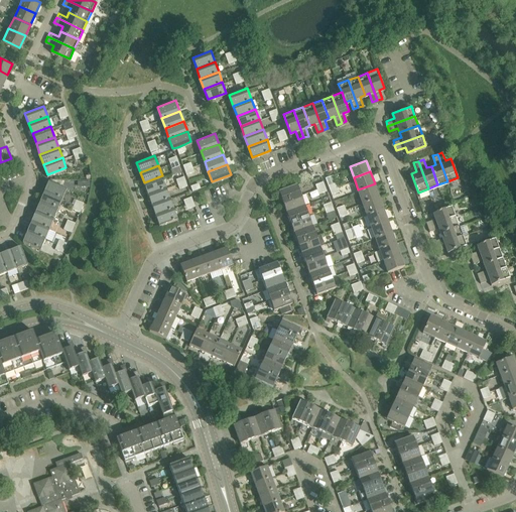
[(166,186),(162,175),(144,182),(148,193),(166,186)]
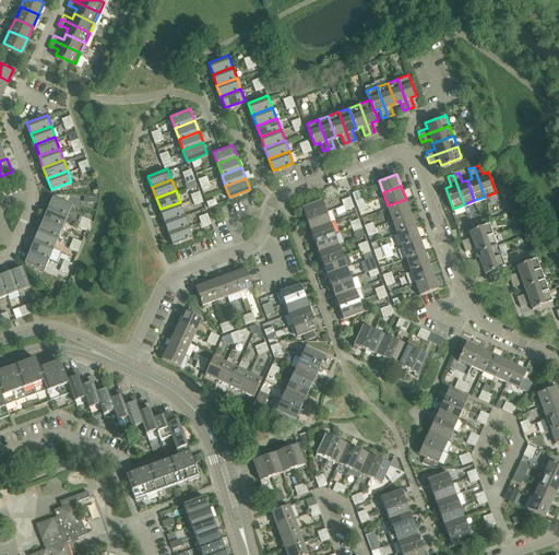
[(52,193),(48,205),(68,213),(72,202),(52,193)]
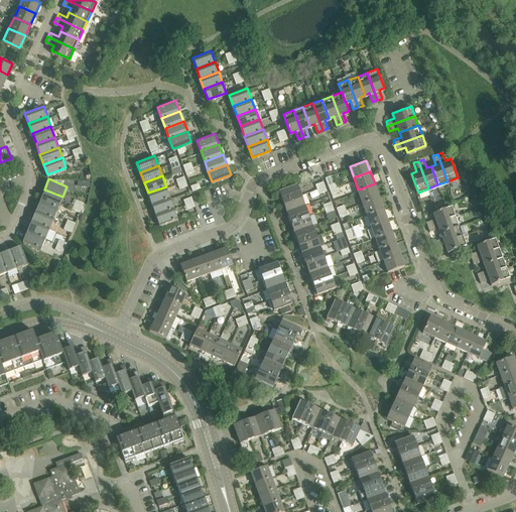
[(280,193),(283,200),(301,193),(297,182),(276,189),(278,194),(280,193)]
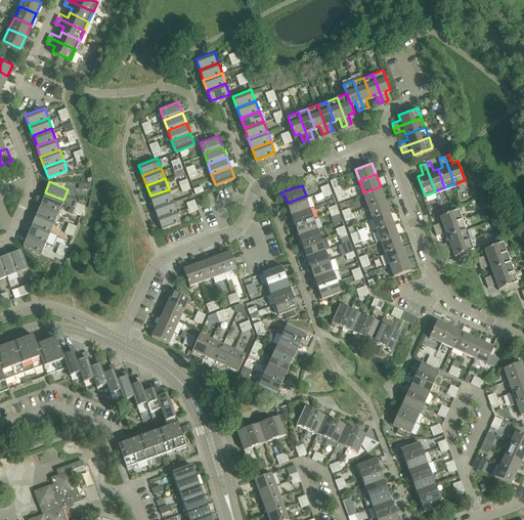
[(385,198),(381,186),(363,192),(368,204),(385,198)]
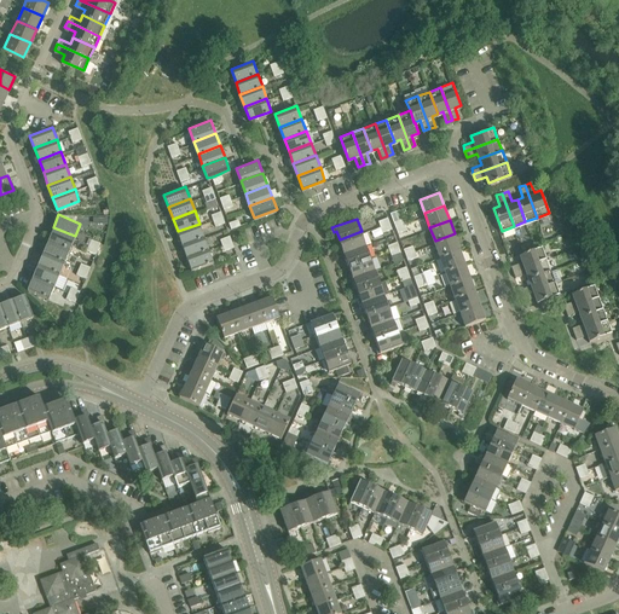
[(204,236),(200,224),(178,231),(181,243),(204,236)]
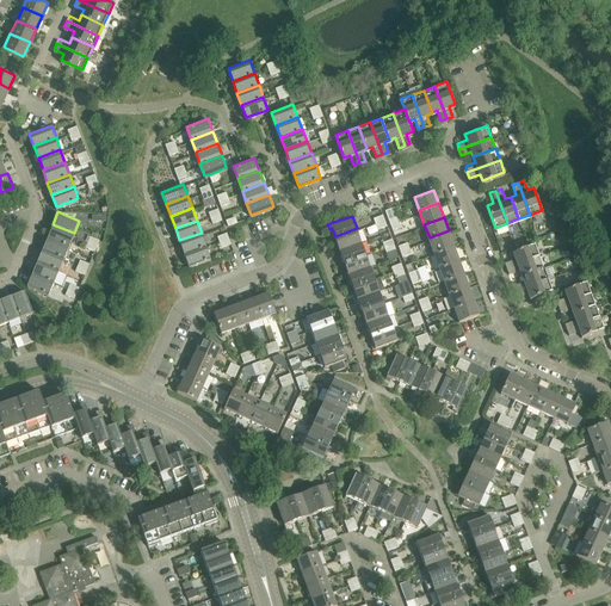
[(47,236),(68,245),(74,233),(53,224),(47,236)]
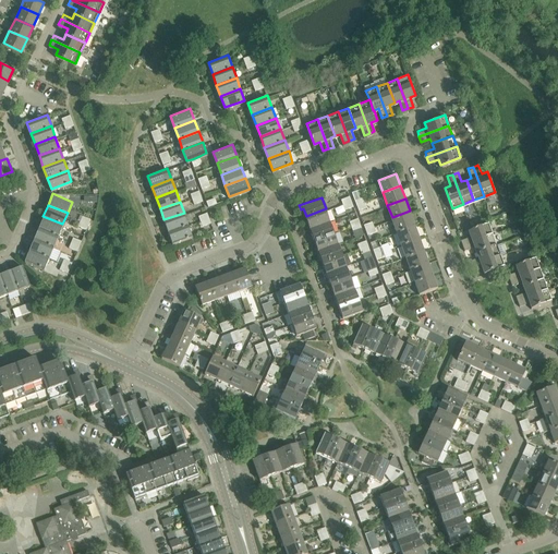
[(329,219),(326,208),(306,216),(308,224),(306,224),(307,228),(329,219)]
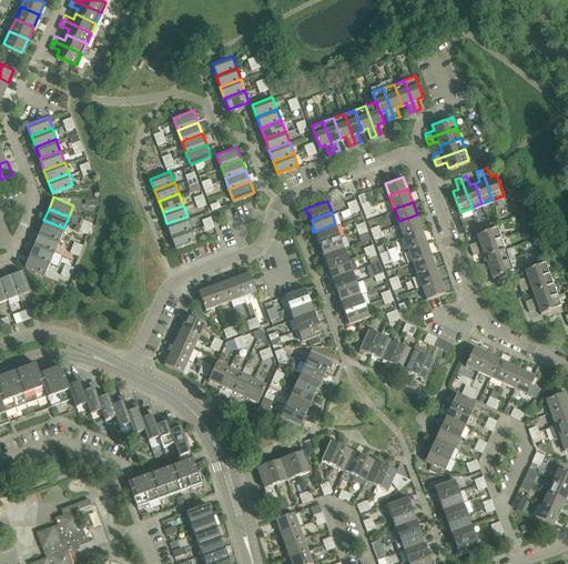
[(404,233),(422,227),(417,214),(399,221),(404,233)]
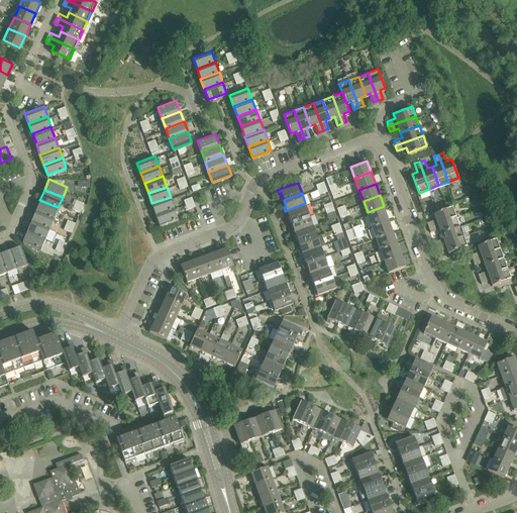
[(175,207),(171,197),(151,203),(156,214),(175,207)]
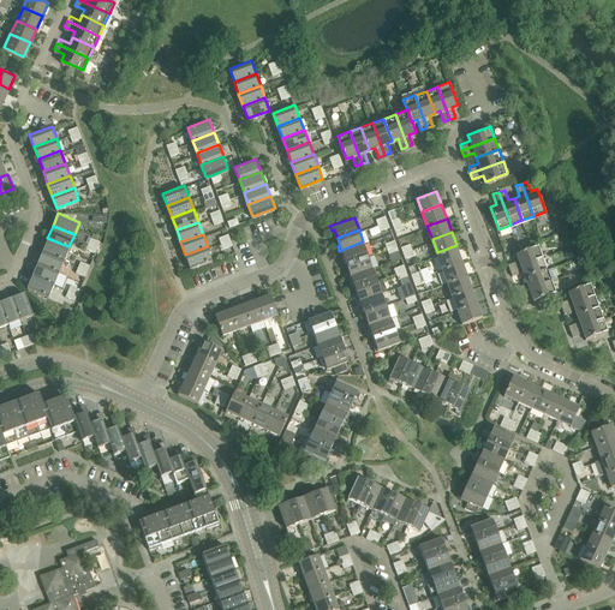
[(64,258),(69,246),(47,238),(42,249),(64,258)]
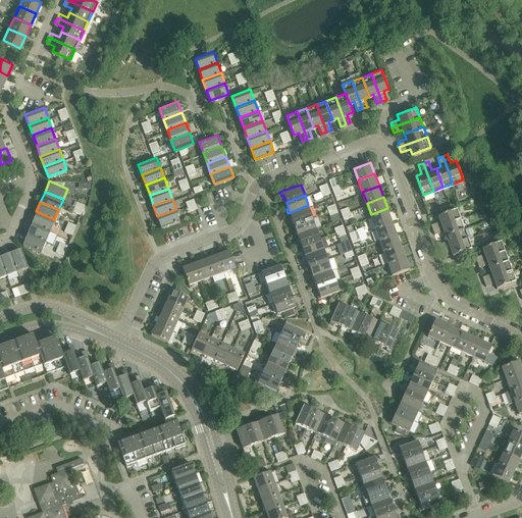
[(312,215),(308,205),(288,213),(290,216),(292,215),(294,222),(312,215)]
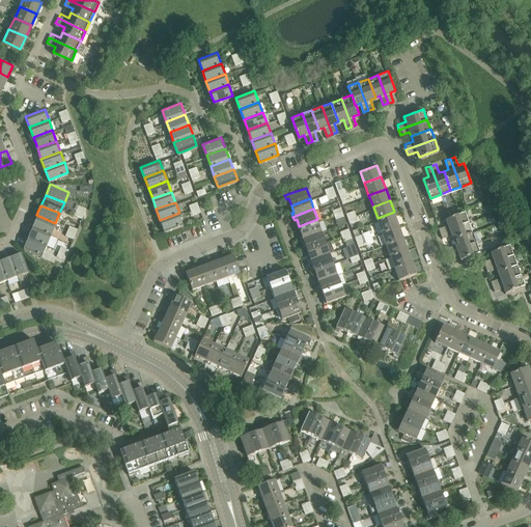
[(439,226),(440,231),(469,221),(465,211),(445,218),(447,223),(439,226)]
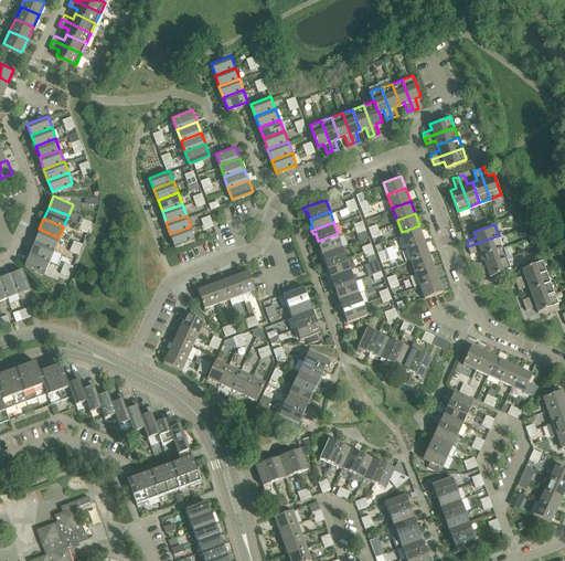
[(424,239),(419,225),(402,232),(406,245),(424,239)]
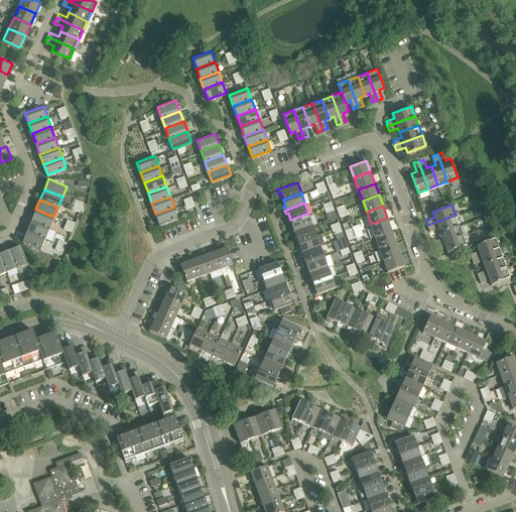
[(178,217),(174,207),(155,214),(159,224),(178,217)]
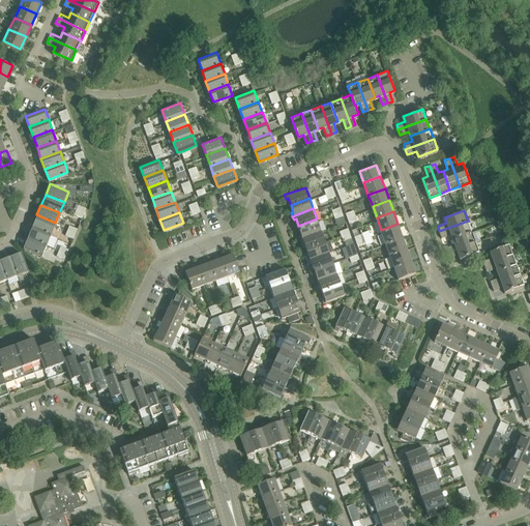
[(32,225),(51,233),(55,223),(36,214),(32,225)]
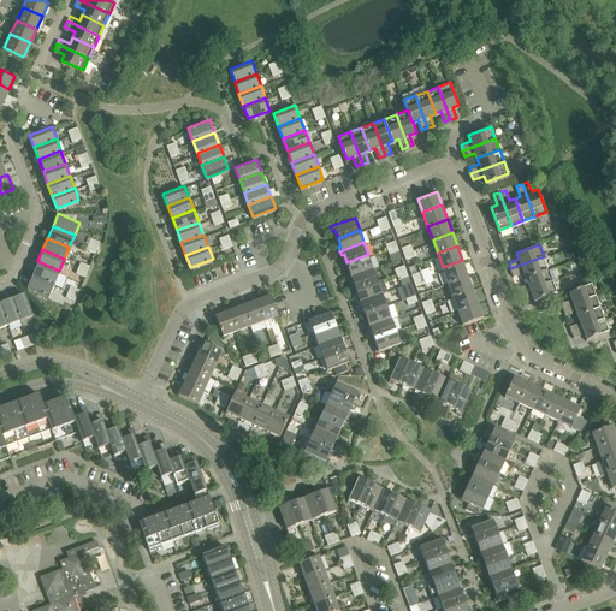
[(373,267),(368,254),(347,262),(349,271),(348,271),(349,276),(373,267)]
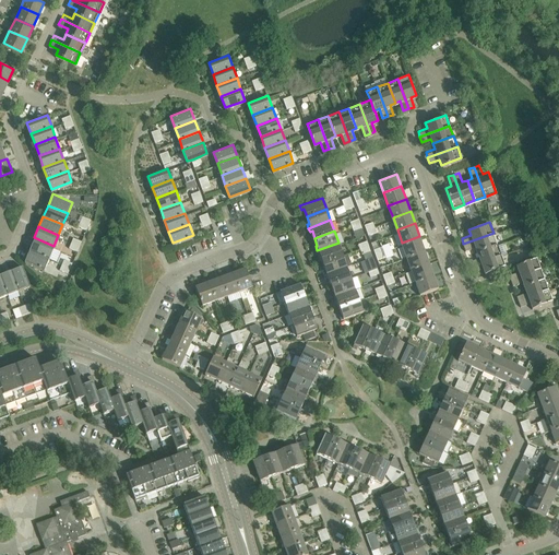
[(475,245),(476,250),(497,243),(494,233),(463,244),(465,249),(475,245)]
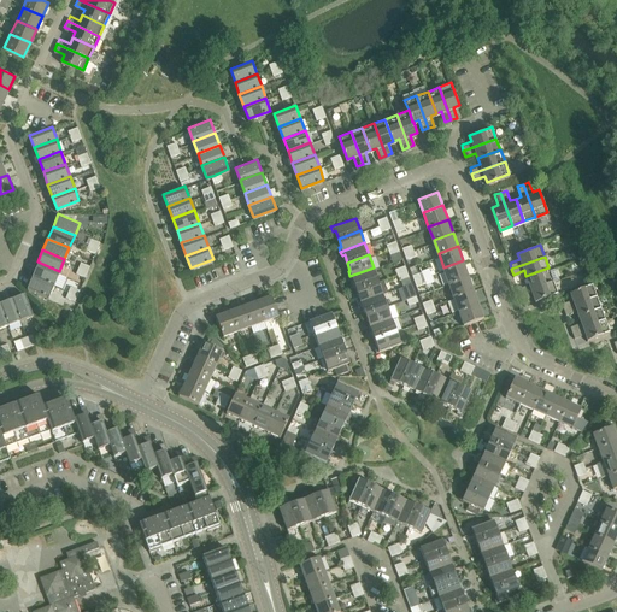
[(448,281),(468,274),(463,260),(444,268),(448,281)]
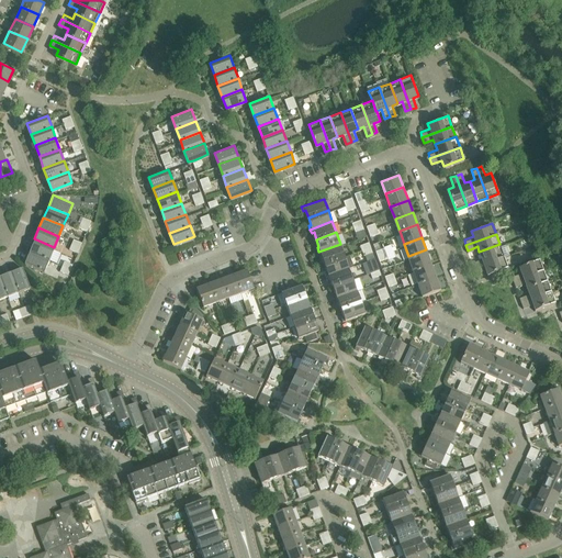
[(34,238),(30,249),(48,258),(54,247),(34,238)]
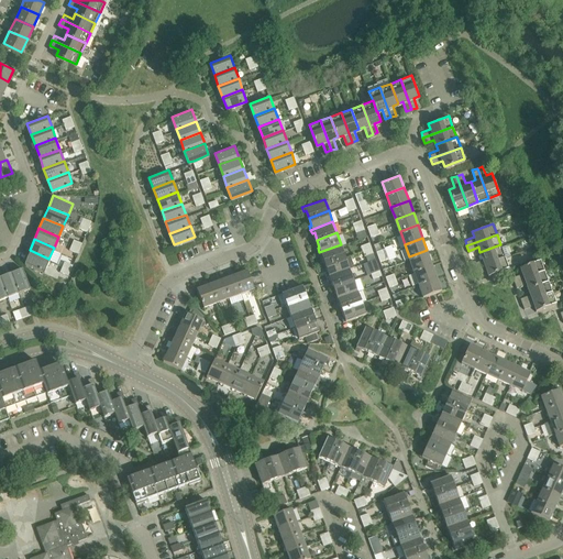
[(345,255),(341,244),(319,252),(320,256),(322,255),(326,263),(345,255)]
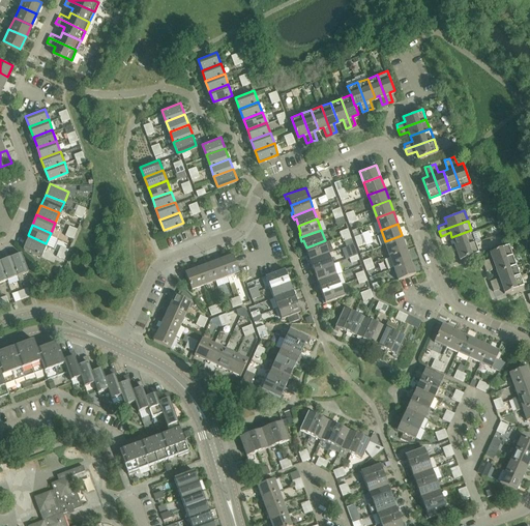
[(445,245),(446,251),(475,240),(471,230),(451,237),(453,242),(445,245)]
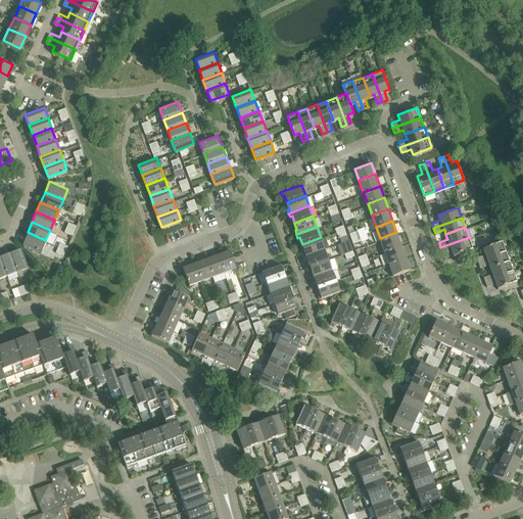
[(45,240),(28,232),(22,243),(41,250),(45,240)]
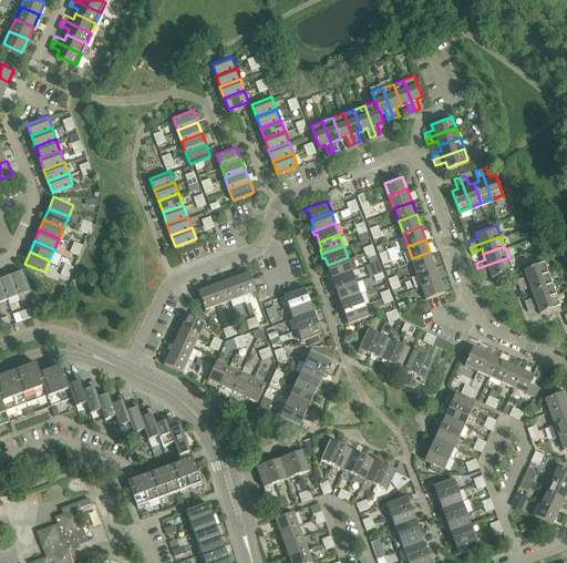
[(434,264),(430,252),(412,258),(416,272),(434,264)]
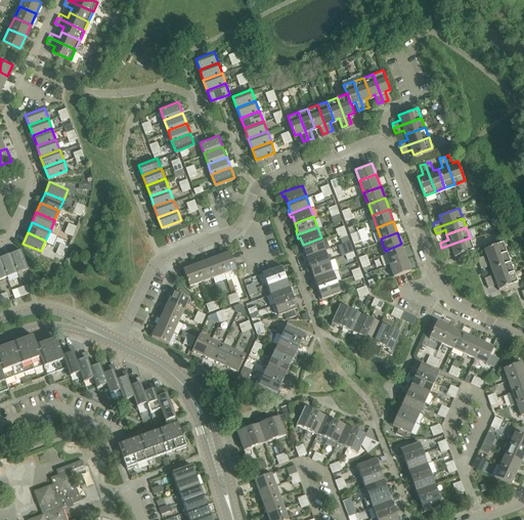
[(321,237),(303,245),(305,251),(303,252),(305,256),(324,248),(330,246),(325,235),(321,237)]
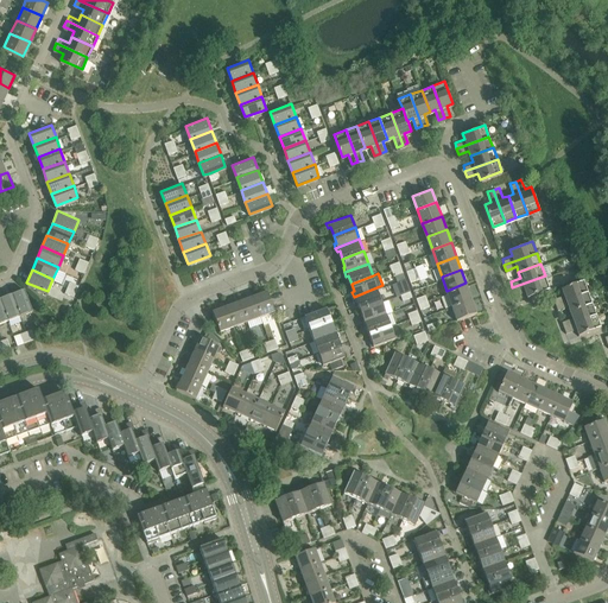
[(550,287),(545,275),(512,287),(514,293),(525,289),(527,296),(550,287)]
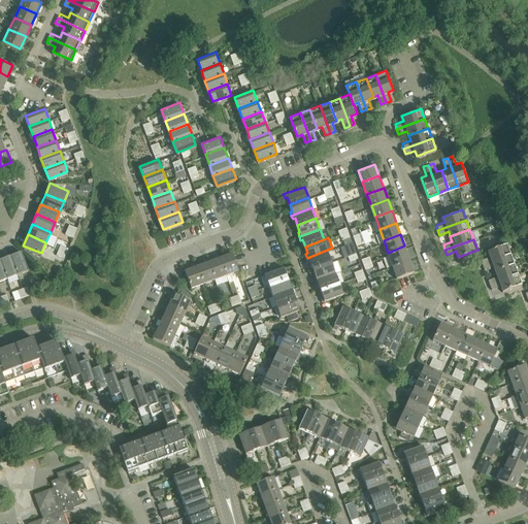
[(481,258),(483,263),(510,252),(507,241),(488,249),(490,254),(481,258)]
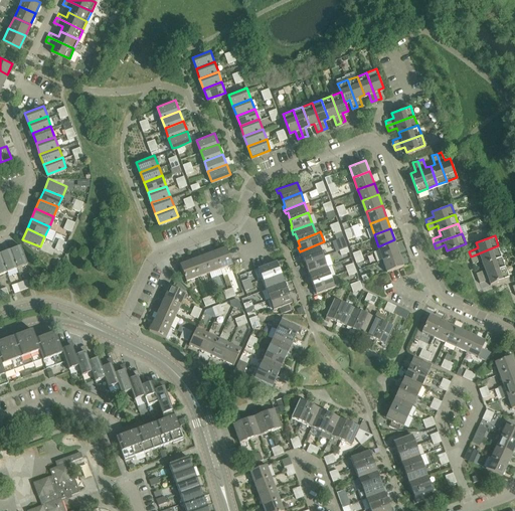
[(382,258),(399,251),(394,239),(378,246),(382,258)]
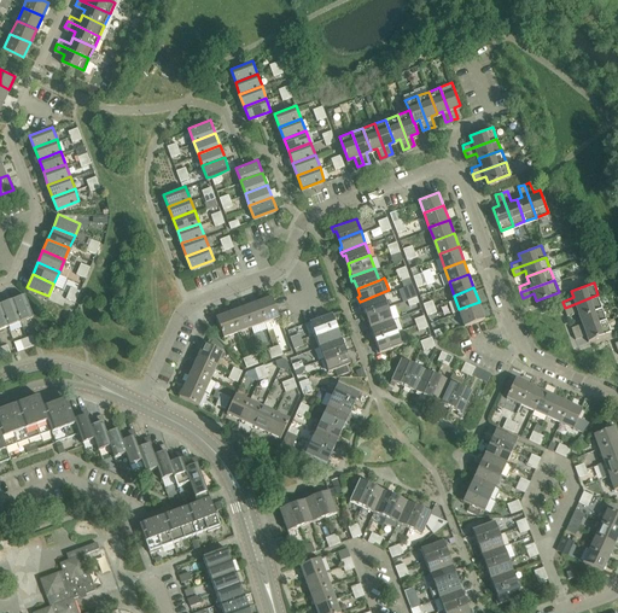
[(12,297),(21,319),(34,314),(25,292),(12,297)]
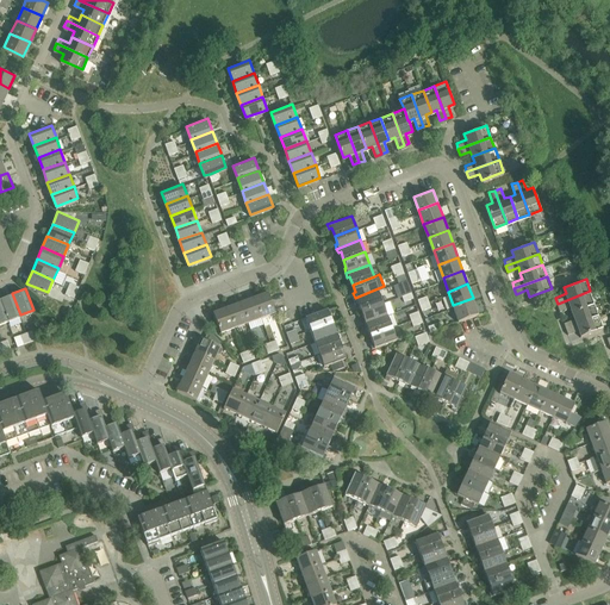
[(383,300),(378,288),(355,298),(356,301),(359,301),(361,309),(383,300)]
